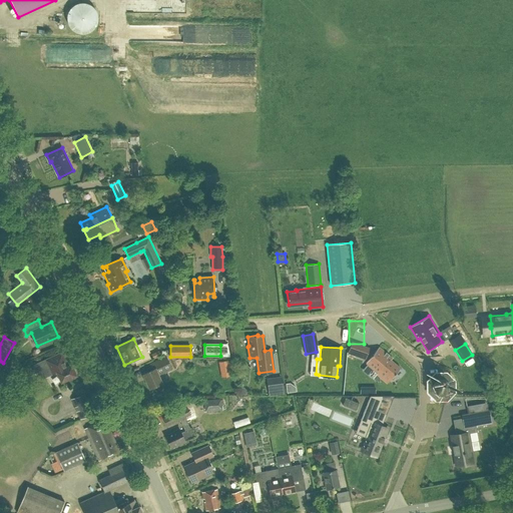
[(366,360),(369,349),(363,347),(360,357),(366,360)]
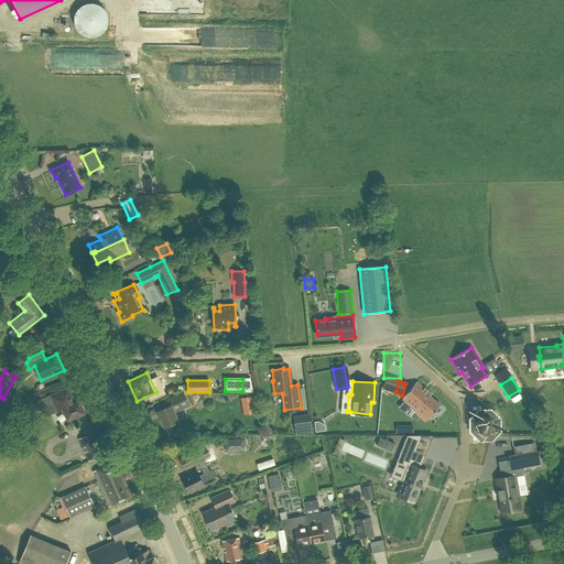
[(430,396),(432,394),(416,381),(402,398),(416,410),(414,412),(425,421),(430,415),(431,415),(440,404),(430,396)]
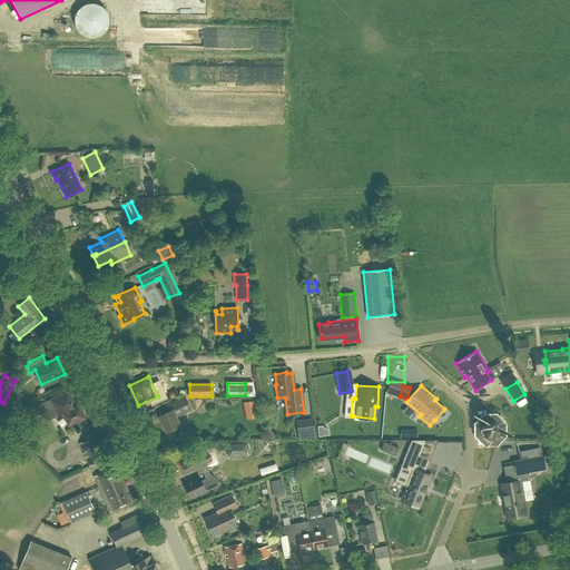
[(68,393),(40,406),(46,419),(57,413),(58,416),(64,413),(68,424),(85,416),(79,405),(75,408),(68,393)]
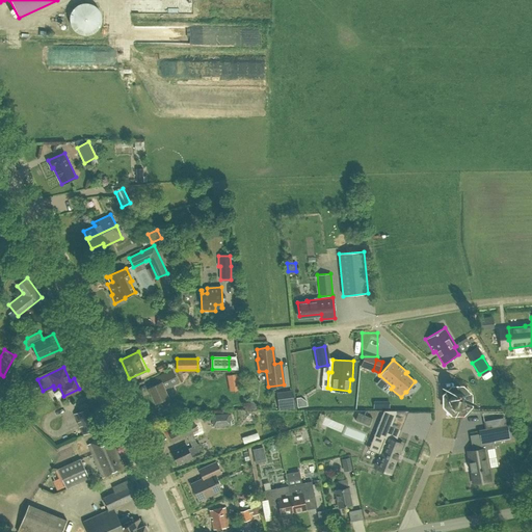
[(159,382),(149,388),(155,403),(168,397),(164,390),(178,382),(171,369),(156,377),(159,382)]
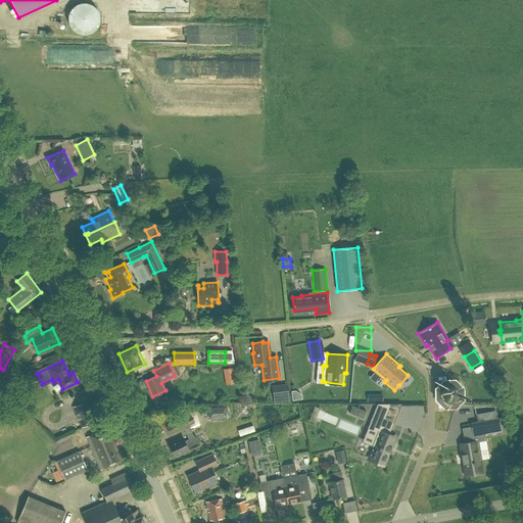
[(234,367),(225,369),(228,384),(237,383),(234,367)]
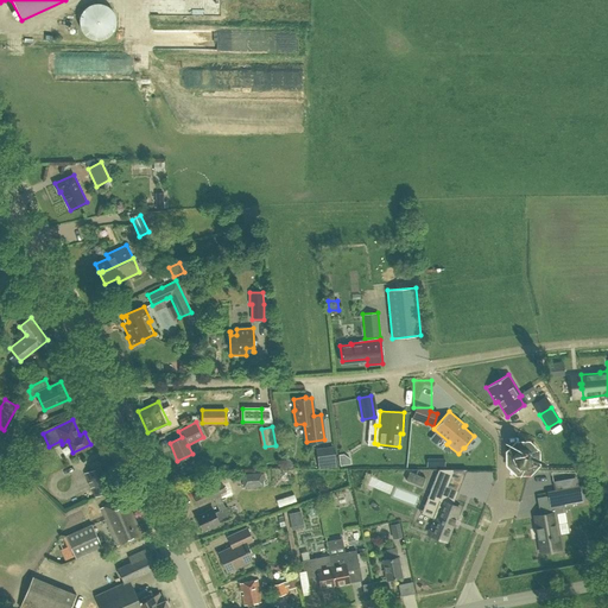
[(508,447),(508,451),(513,453),(512,454),(512,460),(512,461),(513,462),(518,466),(517,466),(519,467),(525,467),(526,466),(532,462),(532,461),(532,454),(531,453),(526,449),(526,448),(525,448),(519,448),(519,447),(517,448),(508,447)]
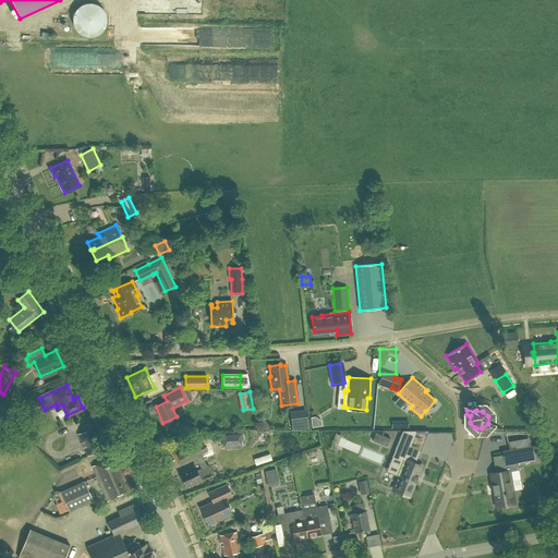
[(316,416),(312,417),(313,427),(323,426),(322,421),(316,416)]
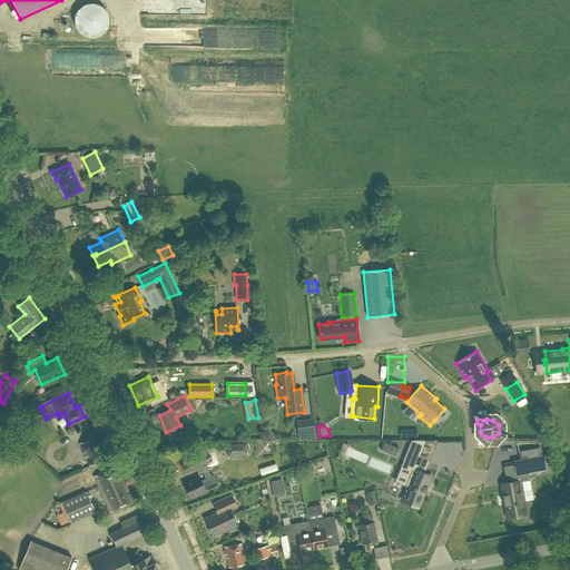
[(105,459),(95,436),(79,443),(89,465),(105,459)]
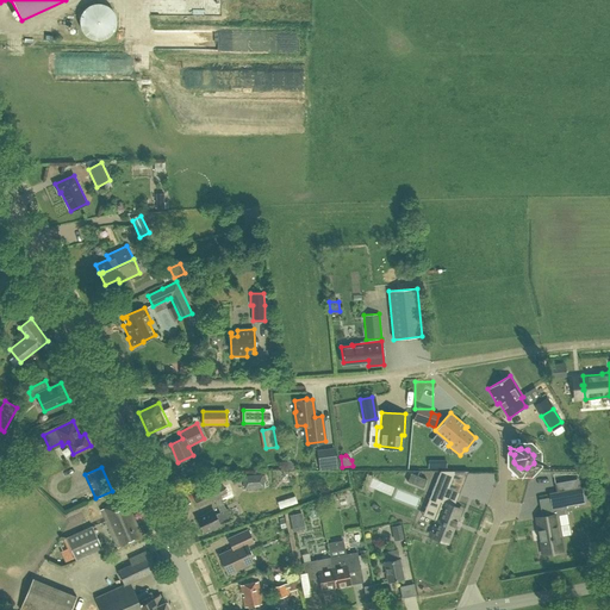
[(440,523),(434,537),(440,540),(443,541),(444,541),(447,542),(449,536),(450,536),(454,527),(455,526),(454,526),(455,521),(456,522),(456,521),(460,510),(450,505),(455,495),(459,496),(468,471),(440,471),(429,498),(440,503),(440,504),(434,520),(440,522),(440,523)]
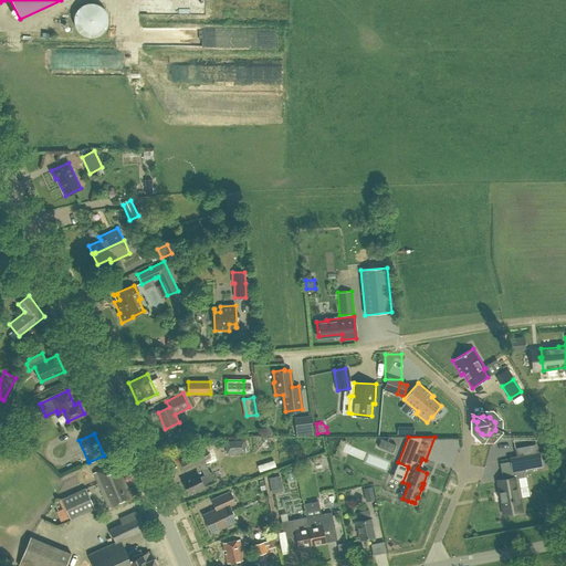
[(378,447),(379,448),(379,447),(392,452),(396,446),(380,439),(378,447)]
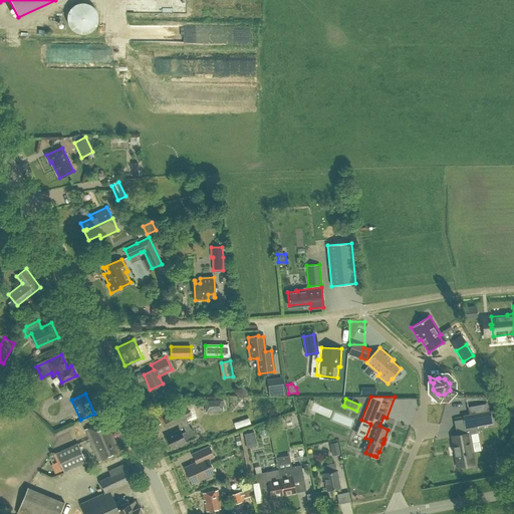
[(206,412),(223,410),(222,400),(205,401),(205,404),(206,412)]
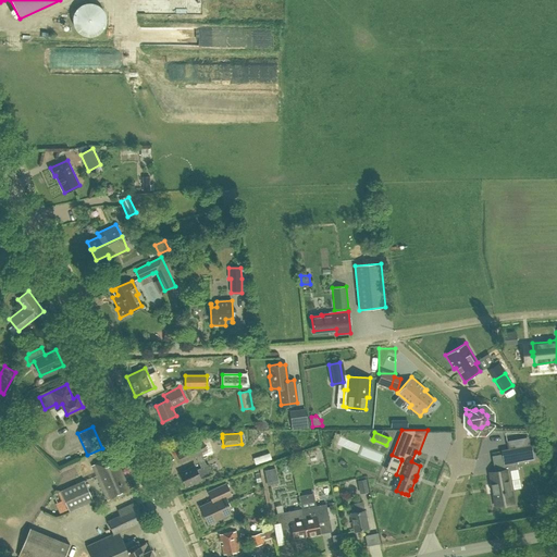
[(479,462),(493,460),(491,441),(475,443),(479,462)]
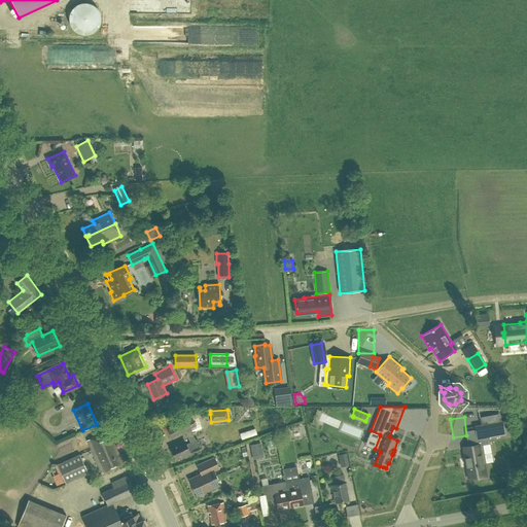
[(185,430),(187,436),(190,443),(185,445),(183,441),(178,443),(177,444),(170,448),(176,459),(185,455),(185,456),(190,454),(189,453),(200,448),(197,440),(194,433),(202,429),(200,424),(201,424),(199,418),(194,421),(191,419),(168,430),(171,437),(185,430)]
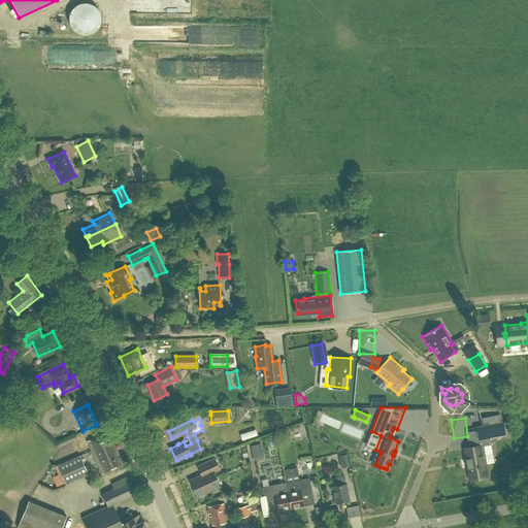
[(502,422),(475,427),(477,440),(504,435),(502,422)]
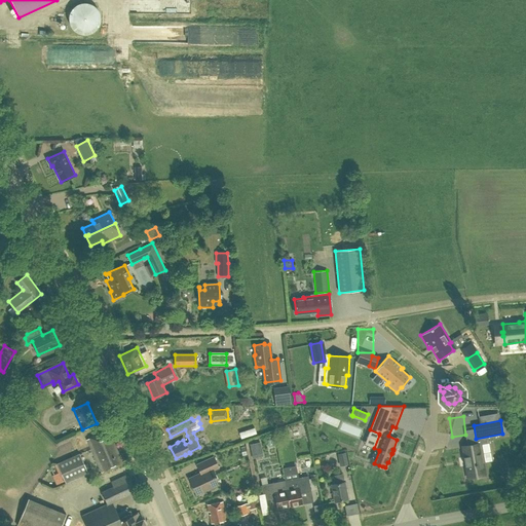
[(122,463),(107,430),(86,440),(102,473),(122,463)]
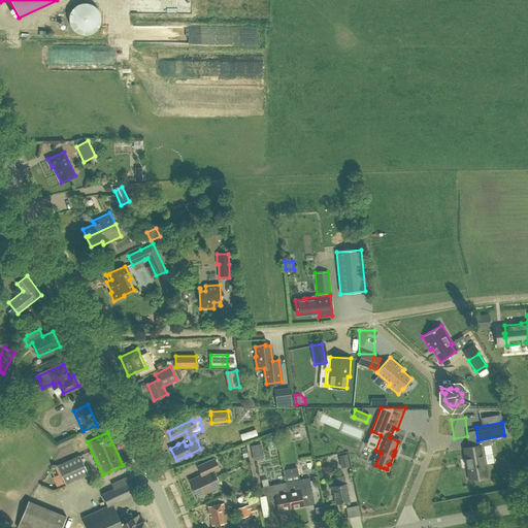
[(483,446),(464,449),(470,479),(486,476),(484,464),(486,464),(483,446)]
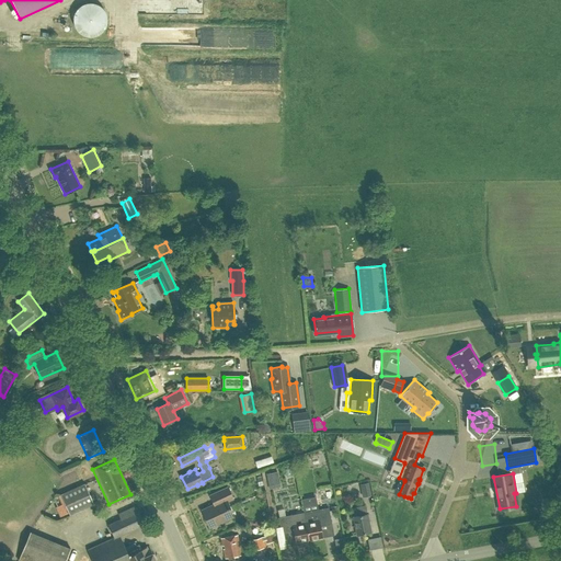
[(66,511),(90,500),(80,478),(56,489),(66,511)]
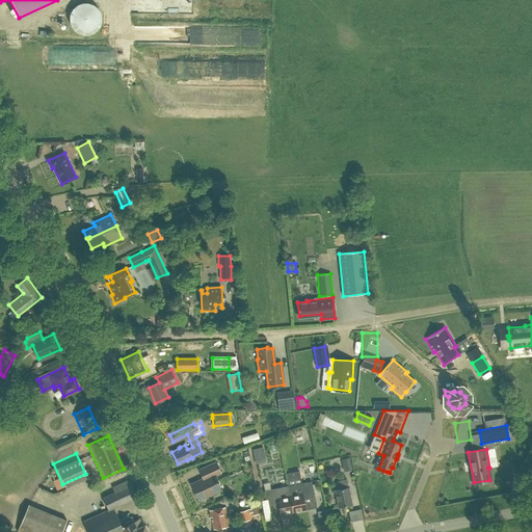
[(352,470),(350,457),(342,459),(344,471),(352,470)]
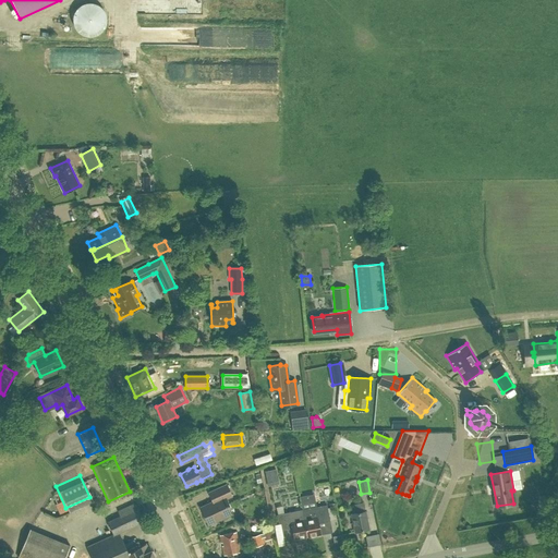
[(225,499),(232,496),(227,484),(208,493),(213,501),(201,507),(208,525),(231,514),(225,499)]
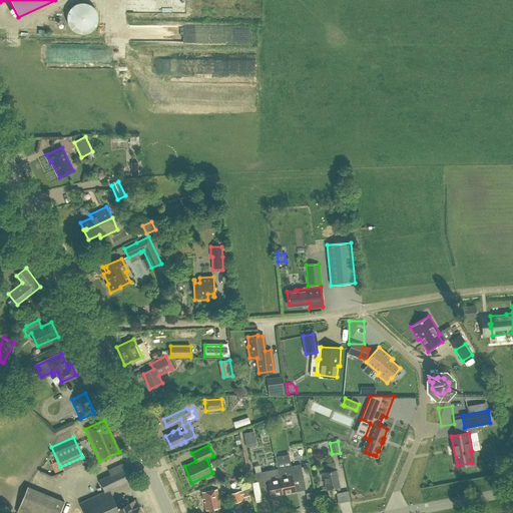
[(272,453),(274,462),(287,460),(286,451),(272,453)]
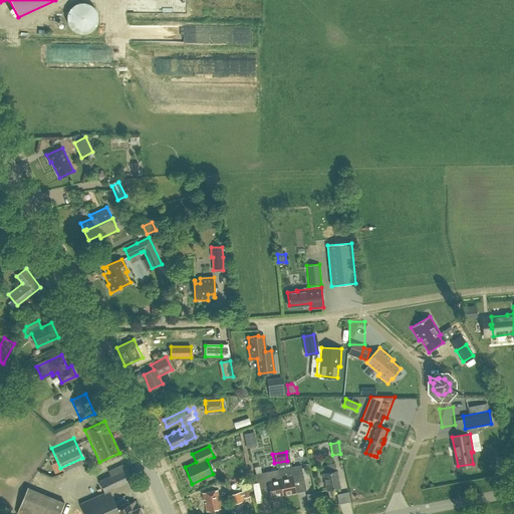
[(327,490),(340,488),(336,471),(334,463),(326,465),(328,472),(323,473),(327,490)]
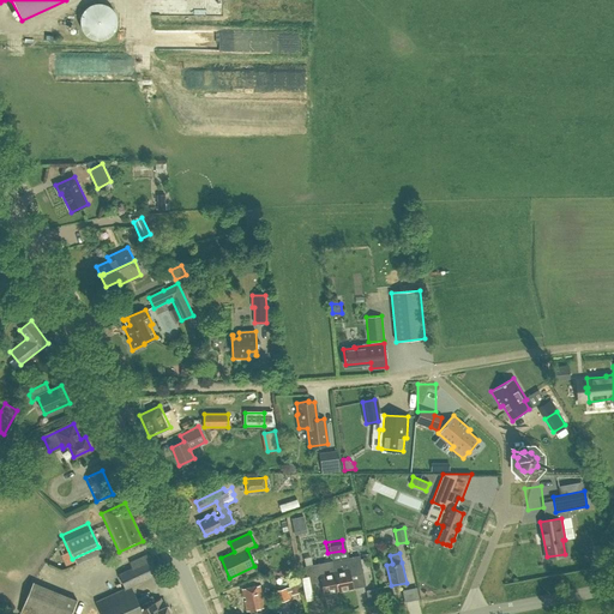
[(136,605),(138,602),(131,587),(158,573),(150,554),(130,564),(132,569),(119,576),(125,589),(96,602),(101,613),(132,613),(138,612),(136,605)]
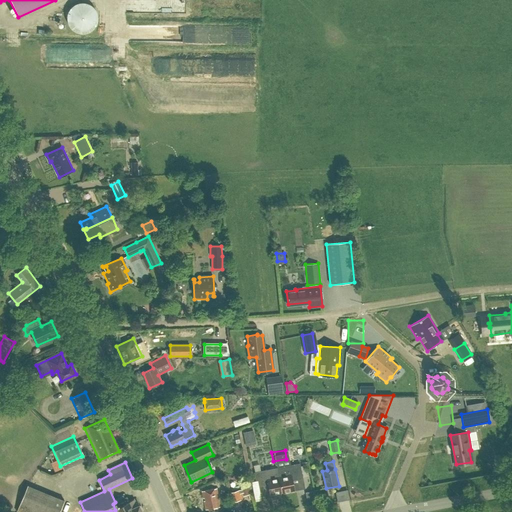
[(282,492),(294,489),(292,480),(302,478),(299,463),(277,468),(282,492)]
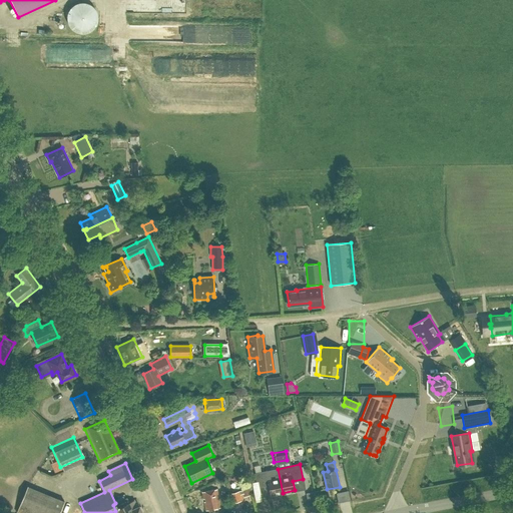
[(269,485),(271,495),(283,493),(278,469),(254,474),(258,488),(269,485)]
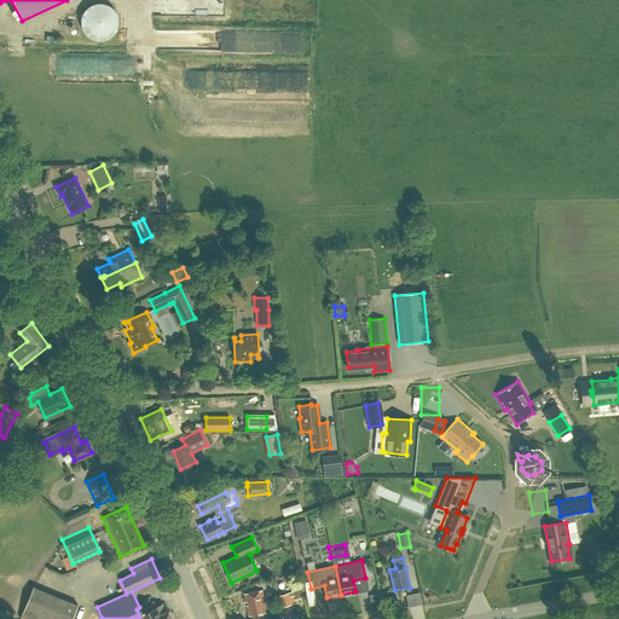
[(261,590),(244,594),(248,617),(252,615),(253,618),(264,617),(264,613),(266,613),(261,590)]
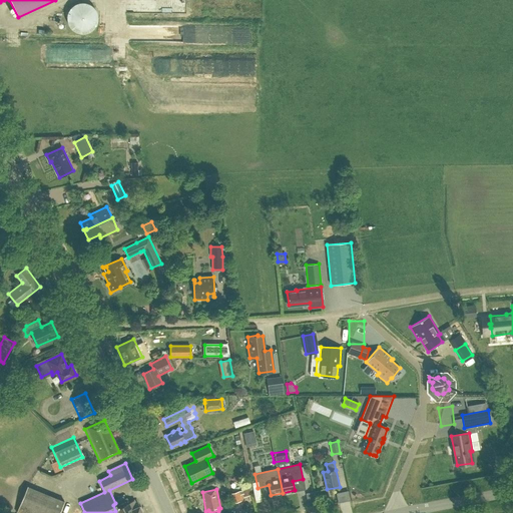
[(232,503),(243,500),(241,491),(230,494),(232,503)]
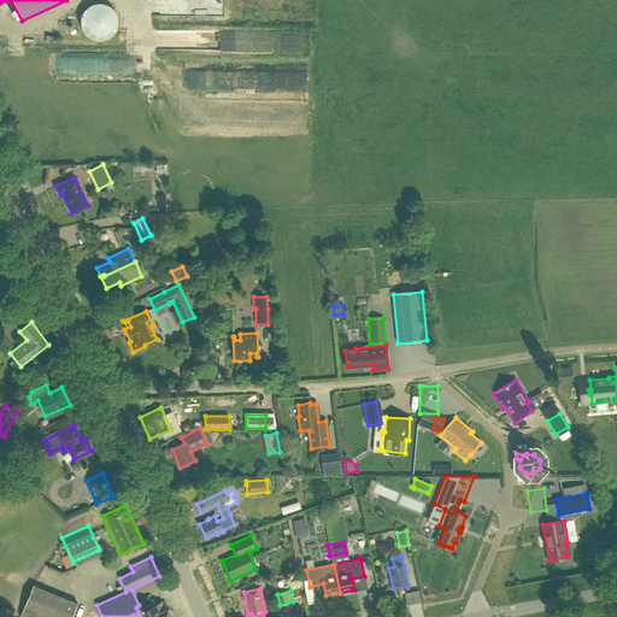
[(71,616),(77,604),(66,599),(58,616),(71,616)]
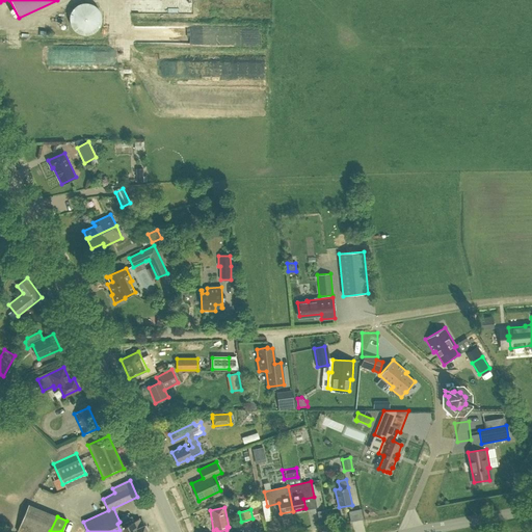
[(147,531),(144,526),(142,527),(138,519),(133,522),(131,517),(121,523),(120,522),(117,524),(120,530),(114,531),(147,531)]
